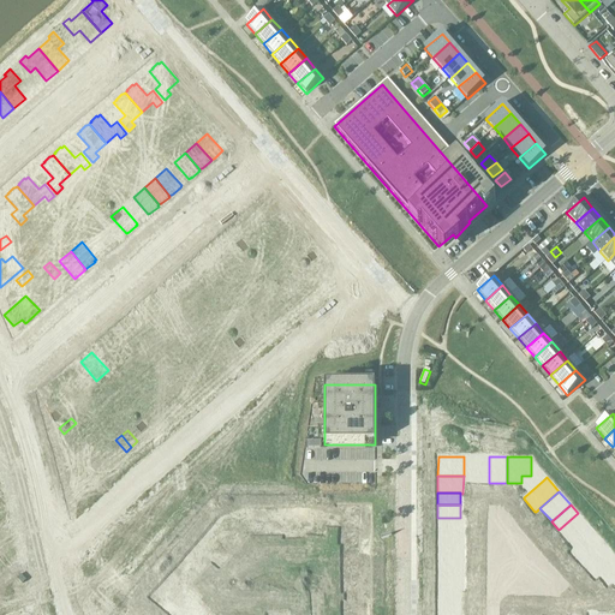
[(370,506),(339,506),(339,508),(339,523),(339,525),(344,524),(370,524),(370,506)]
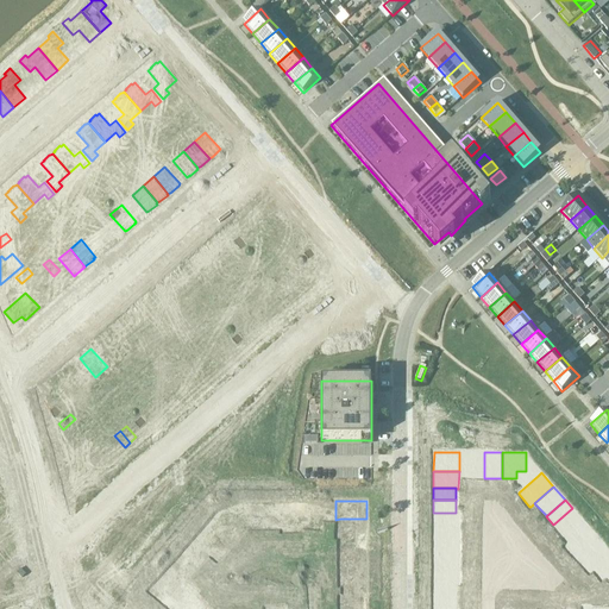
[(265,503),(243,503),(243,522),(251,522),(251,529),(265,529),(265,503)]
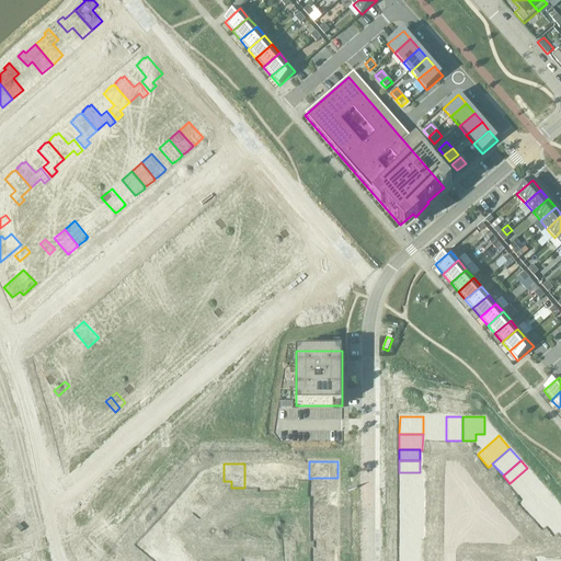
[(261,464),(244,464),(244,488),(260,488),(261,488),(261,464)]
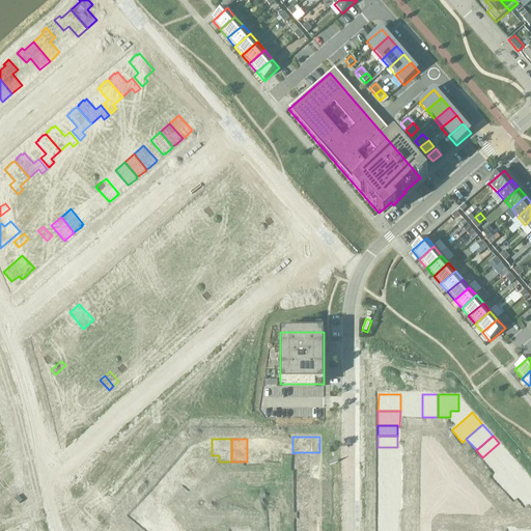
[(261,439),(247,439),(247,462),(261,462),(261,439)]
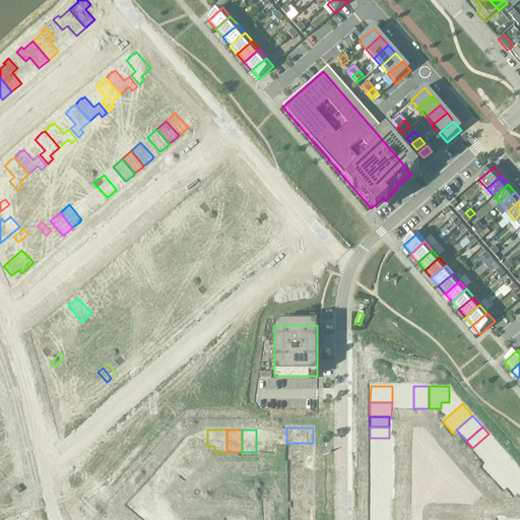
[(272,430),(256,430),(256,452),(272,452),(272,449),(272,443),(272,437),(272,430)]
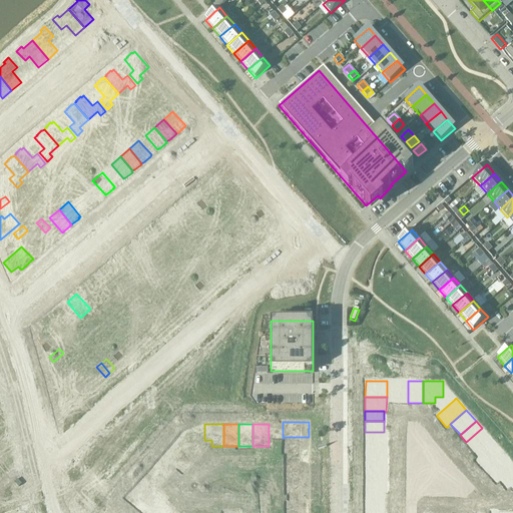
[(482,428),(466,442),(473,450),(489,436),(482,428)]
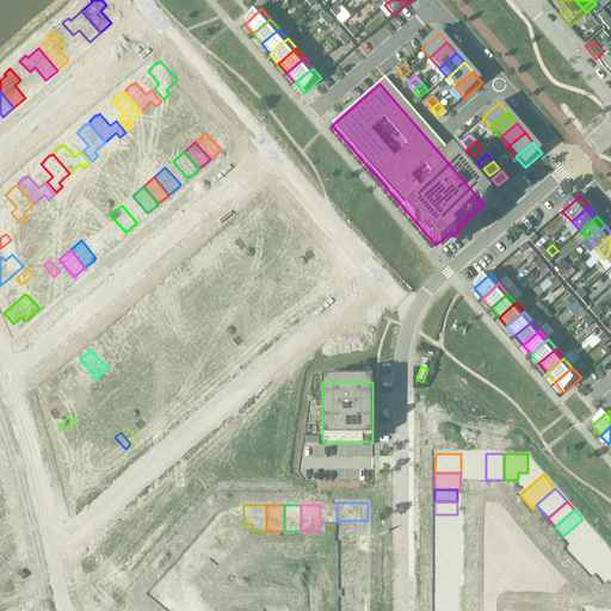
[(457,514),(434,514),(434,526),(461,526),(461,513),(457,513),(457,514)]
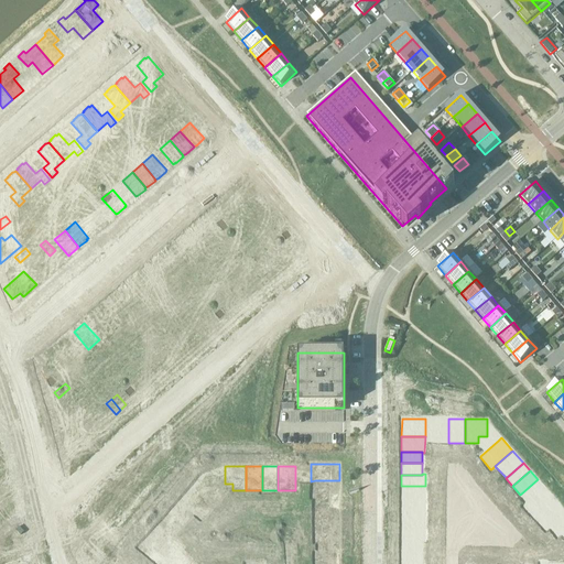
[(202,476),(191,489),(213,508),(223,495),(202,476)]
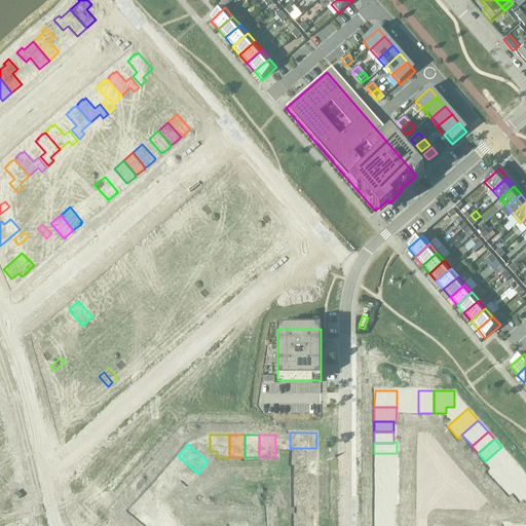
[(501,447),(485,461),(491,468),(492,470),(509,455),(501,447)]
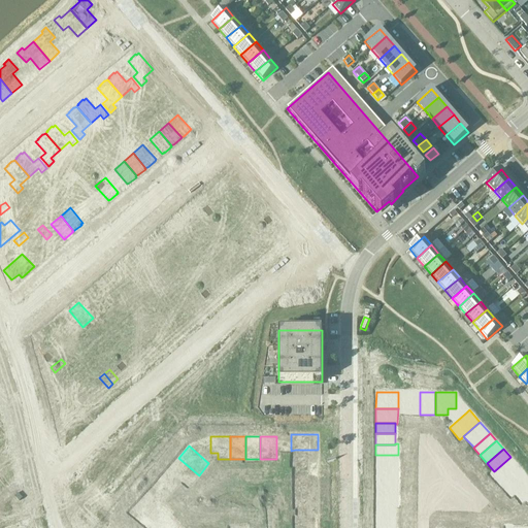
[(295,450),(295,465),(318,465),(318,450),(295,450)]
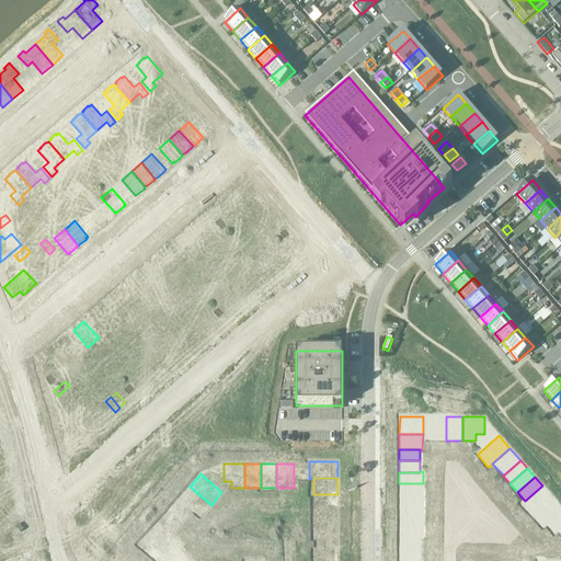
[(423,483),(399,483),(399,494),(420,494),(423,494),(423,483)]
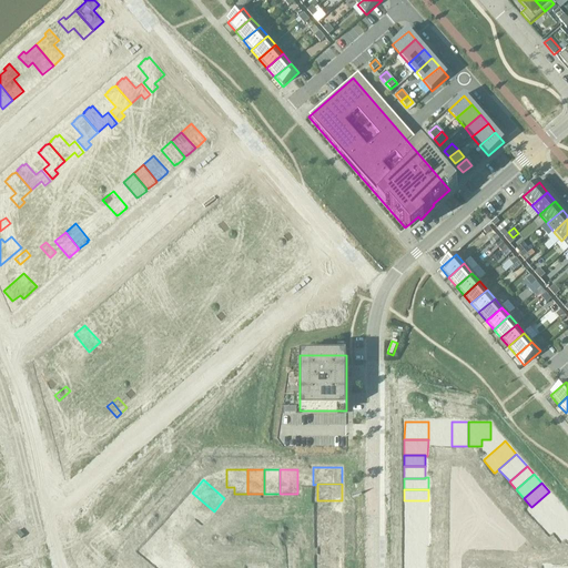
[(530,506),(527,510),(538,523),(559,504),(549,492),(531,507),(530,506)]
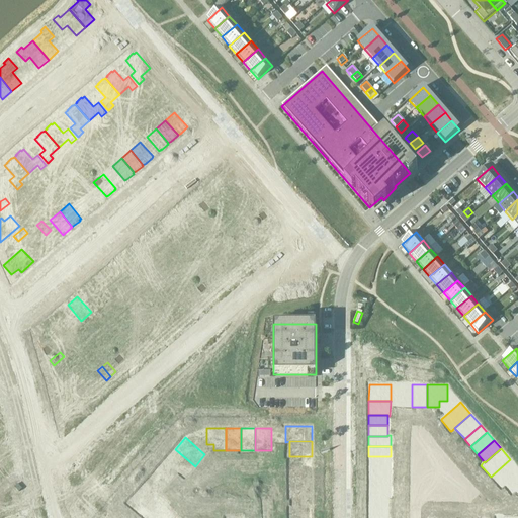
[(175,449),(165,460),(177,470),(181,475),(185,478),(195,466),(175,449)]
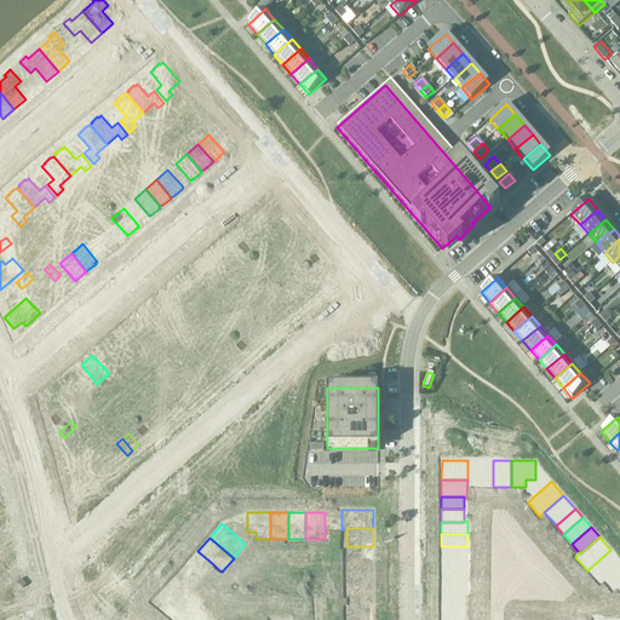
[(373,546),(346,546),(346,558),(373,558),(373,546)]
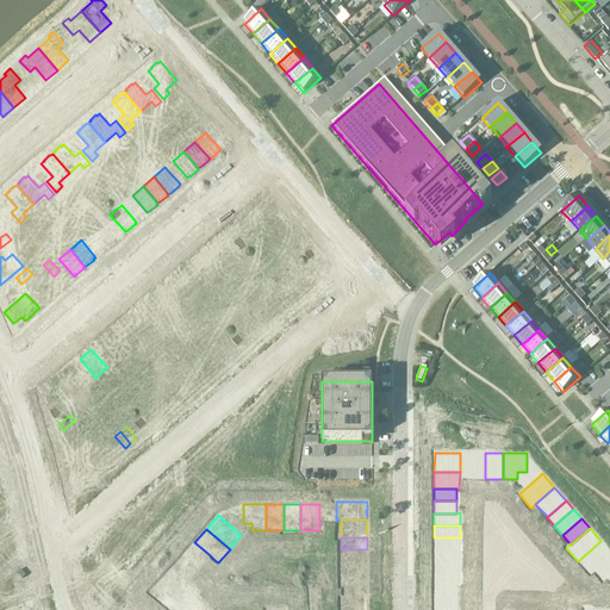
[(456,537),(434,537),(434,549),(456,549),(456,537)]
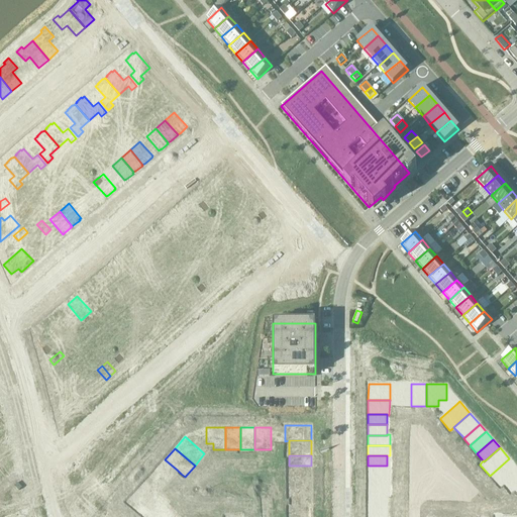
[(516,467),(509,458),(490,476),(499,487),(500,487),(503,484),(516,471),(516,467)]
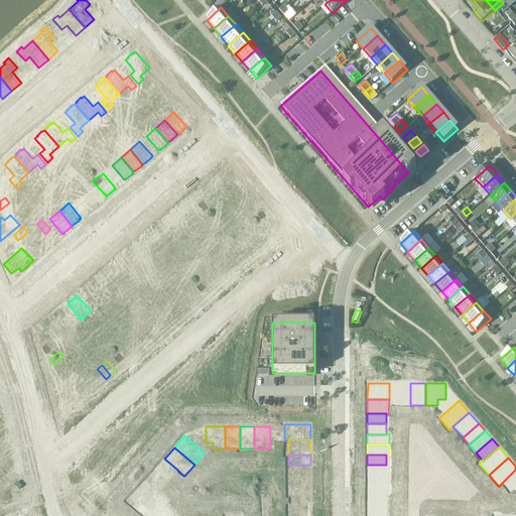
[(164,459),(152,473),(159,479),(164,483),(164,482),(176,469),(164,459)]
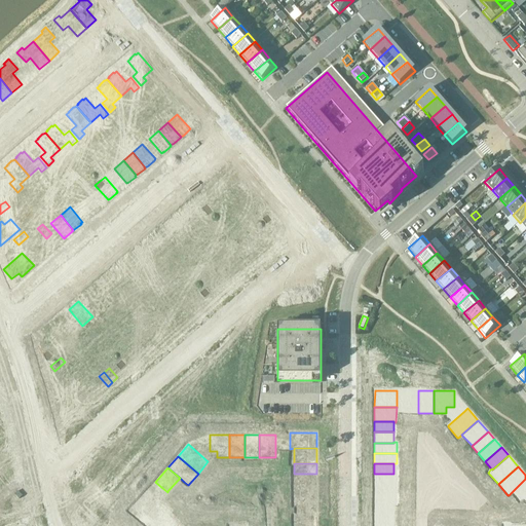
[(316,474),(294,474),(294,484),(316,484),(316,474)]
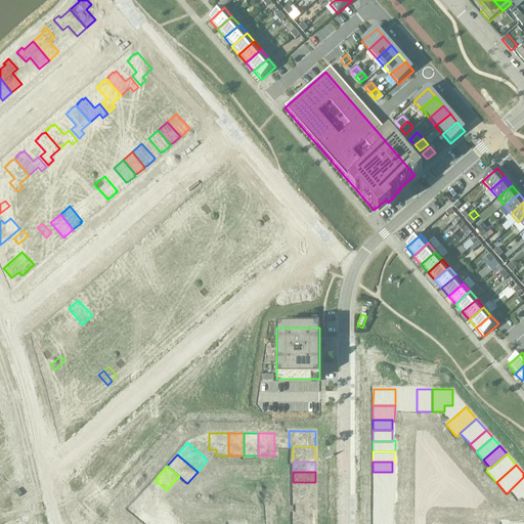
[(392,472),(373,472),(373,482),(392,482),(392,483),(395,483),(395,472),(392,472)]
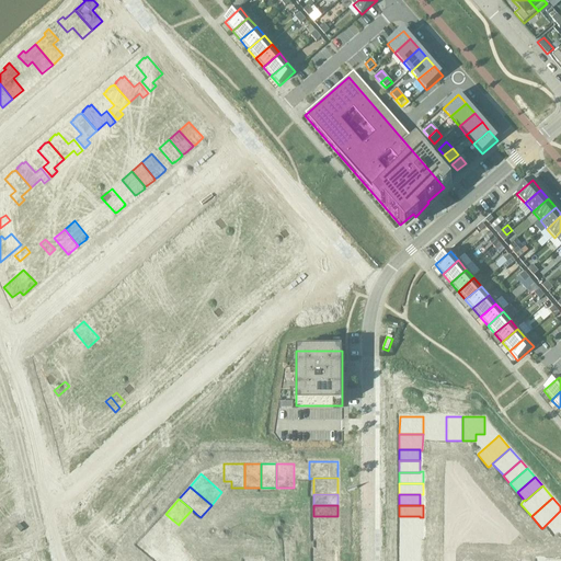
[(560,511),(546,525),(554,535),(559,530),(560,533),(560,511)]
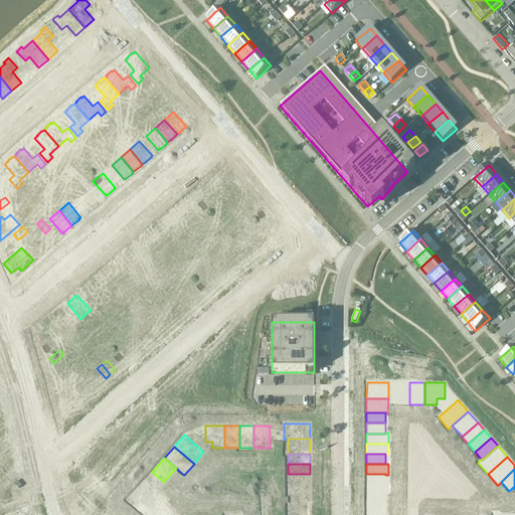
[(310,474),(288,474),(288,485),(310,485),(310,474)]
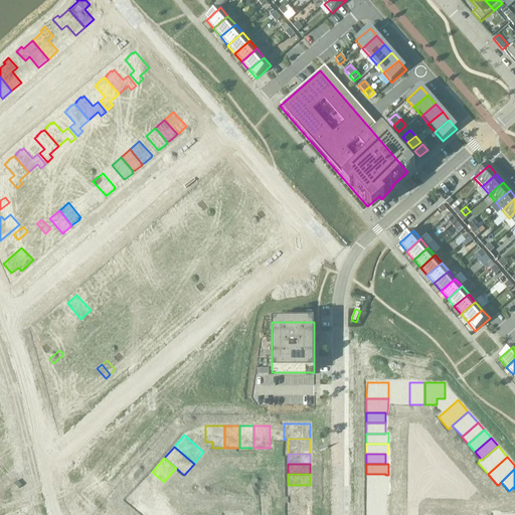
[(385,474),(366,474),(366,485),(385,485),(385,484),(385,475),(385,474)]
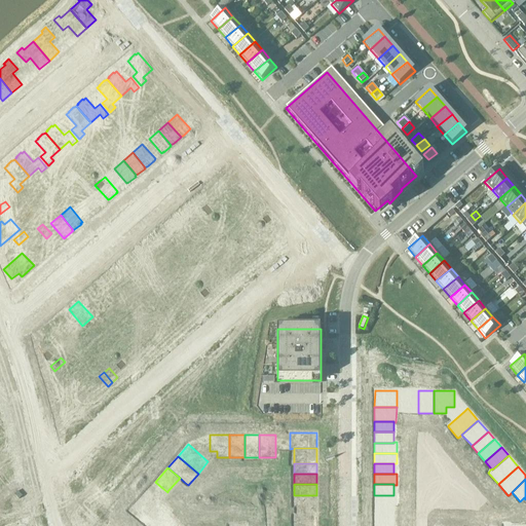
[(147,491),(129,512),(141,522),(158,501),(147,491)]
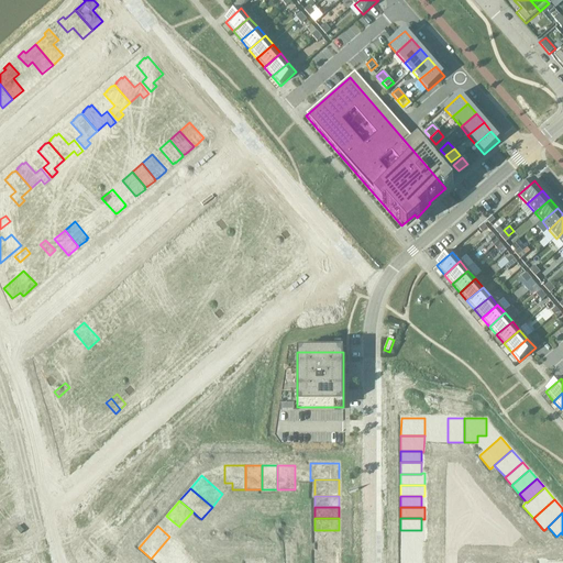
[(421,530),(400,530),(400,541),(421,541),(424,541),(424,529),(421,529),(421,530)]
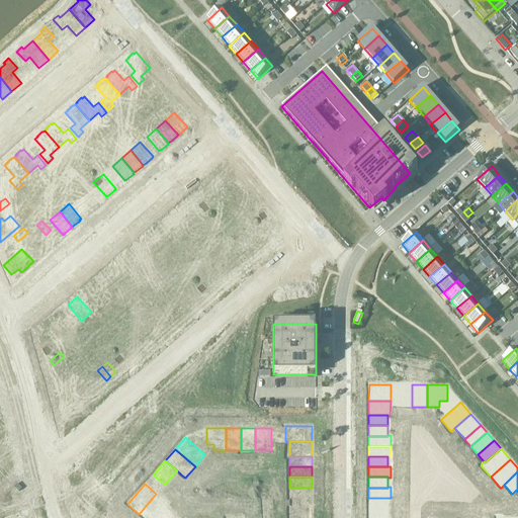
[(312,488),(289,488),(289,498),(312,498),(312,488)]
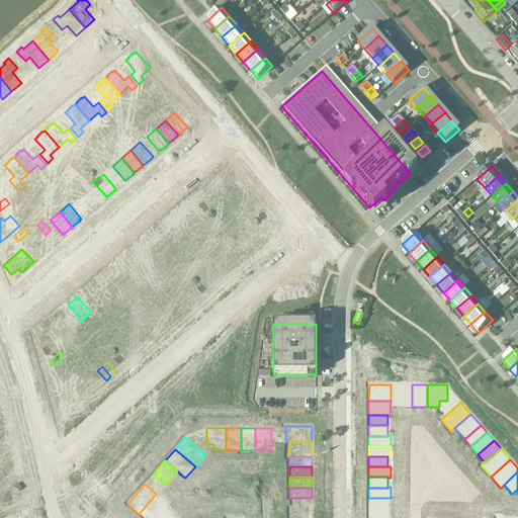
[(156,494),(139,514),(144,517),(155,517),(165,508),(168,504),(167,504),(162,499),(156,494)]
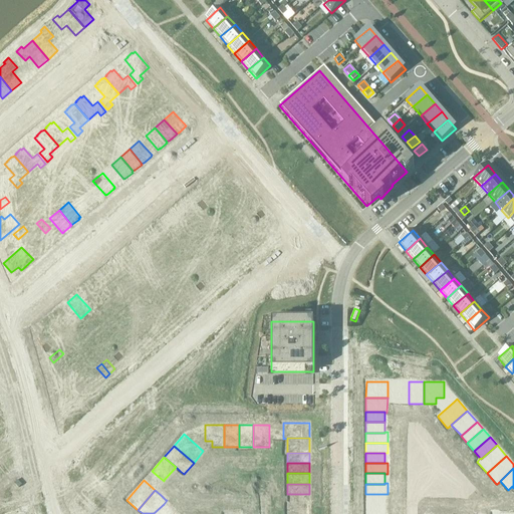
[(309,494),(287,494),(287,504),(308,504),(309,494)]
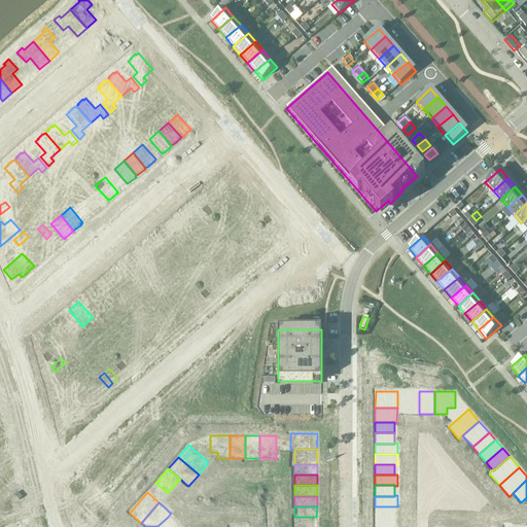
[(394,506),(375,506),(375,517),(394,517),(394,506)]
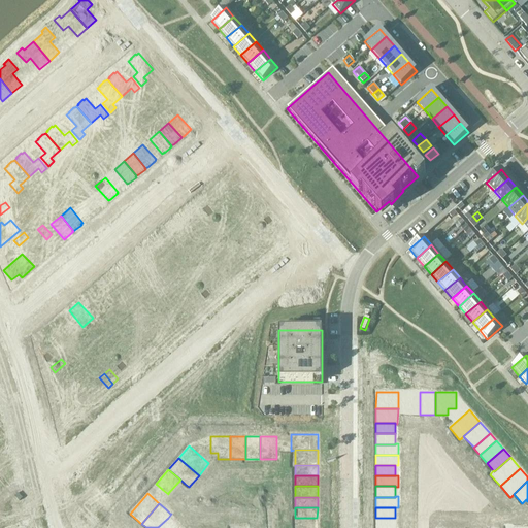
[(168,518),(158,527),(178,527),(179,527),(168,518)]
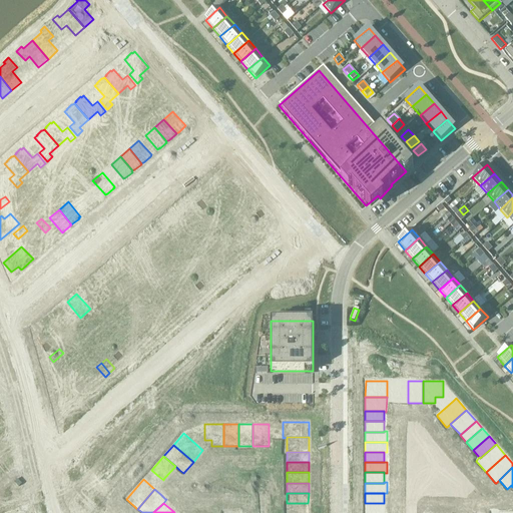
[(308,512),(308,503),(287,503),(287,512),(308,512)]
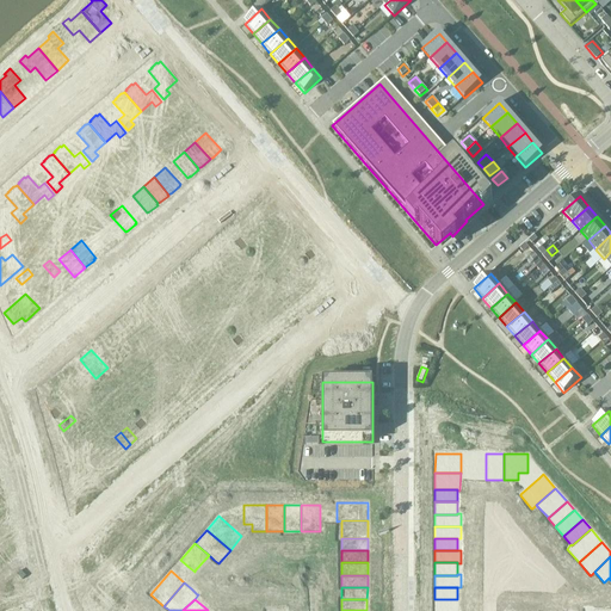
[(457,610),(457,599),(434,599),(434,610),(457,610)]
